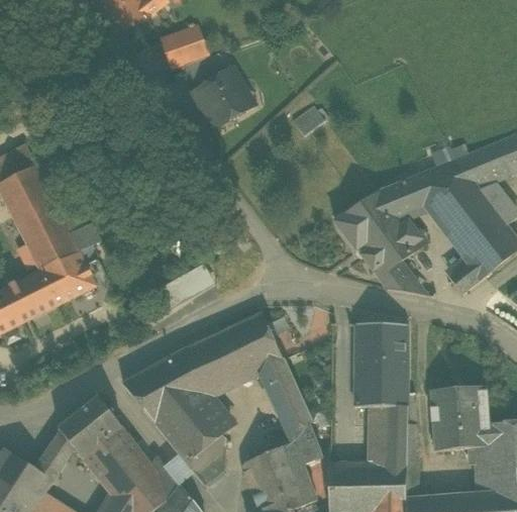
[(103,0),(97,5),(121,37),(170,1),(169,0),(103,0)]
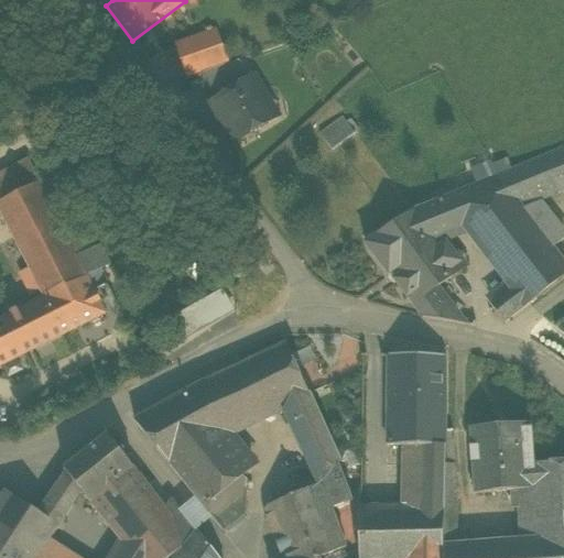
[(177,43),(188,72),(227,58),(216,29),(177,43)]
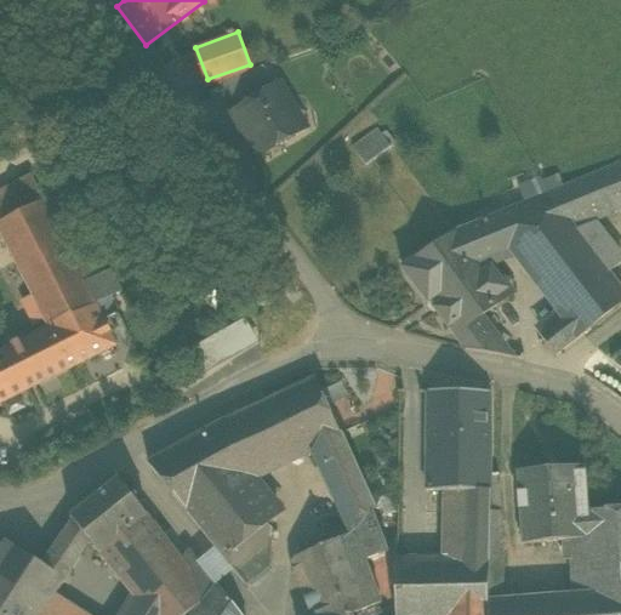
[(223,78),(240,106),(277,84),(263,63),(223,78)]
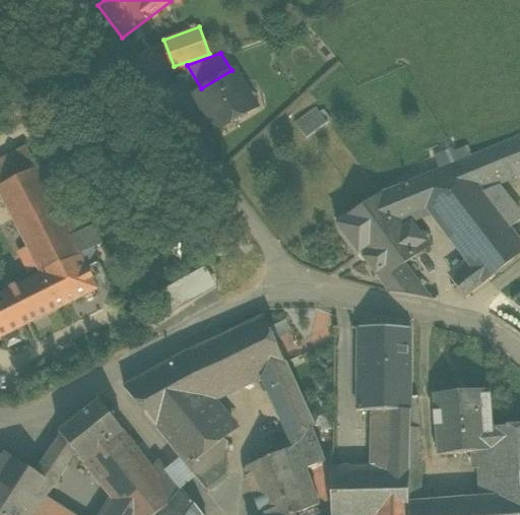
[(197,90),(219,127),(221,126),(219,122),(233,114),(235,118),(256,105),(255,104),(252,105),(244,91),(247,90),(234,68),(232,70),(201,88),(197,90)]
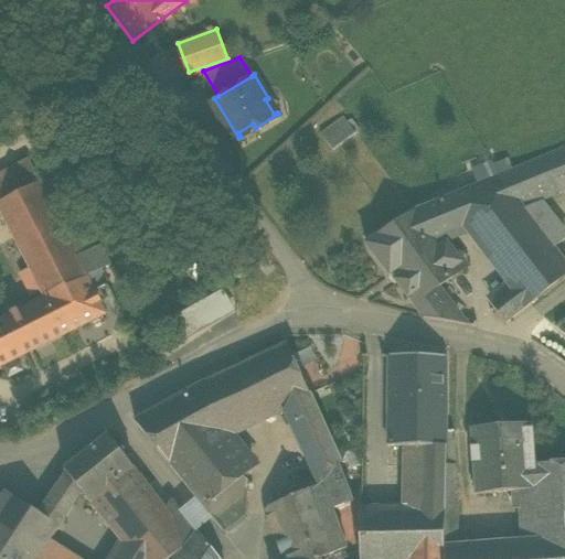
[(321,130),(333,147),(356,129),(344,114),(321,130)]
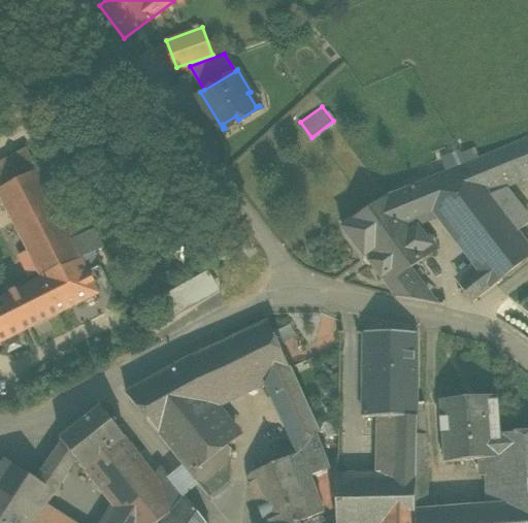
[(527,133),(465,161),(463,161),(487,191),(503,185),(527,173),(527,133)]
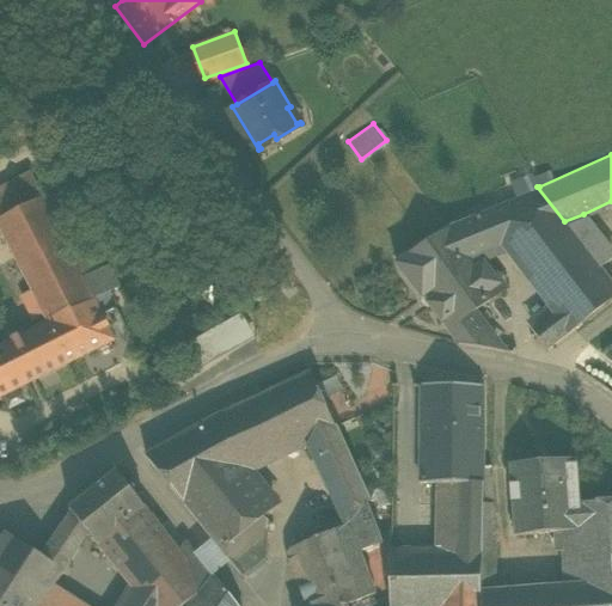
[(0,214),(42,194),(30,170),(0,184),(0,214)]
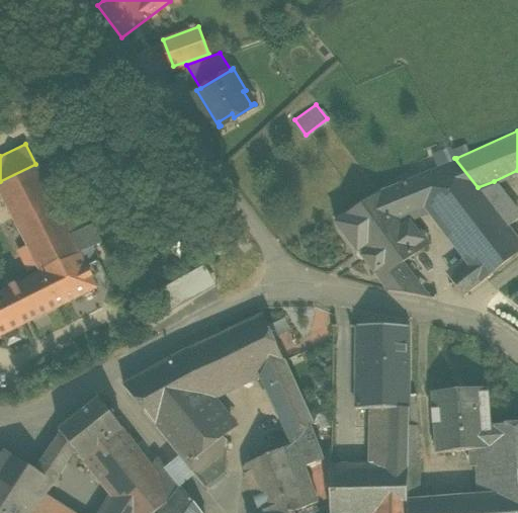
[(432,152),(438,165),(454,158),(456,158),(450,145),(432,152)]
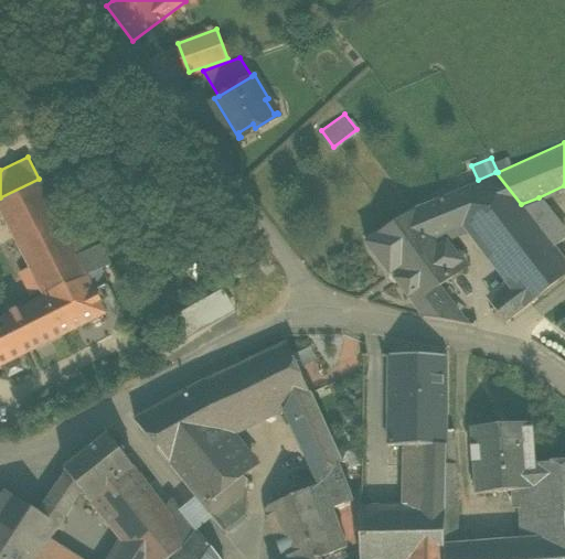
[(40,179),(77,253),(98,242),(62,167),(40,179)]
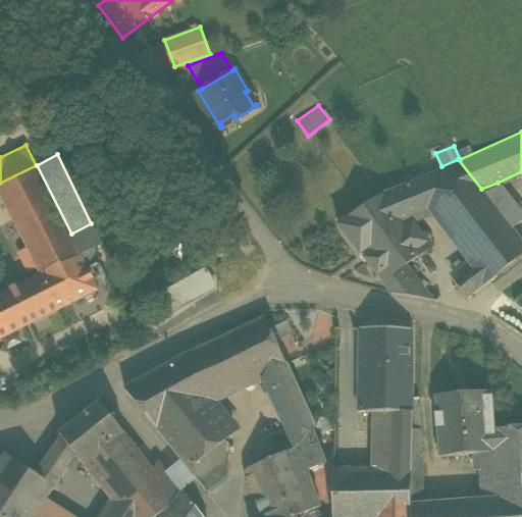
[(435,204),(477,260),(488,275),(521,249),(521,240),(511,225),(482,191),(481,189),(458,159),(441,166),(388,189),(410,215),(435,204)]
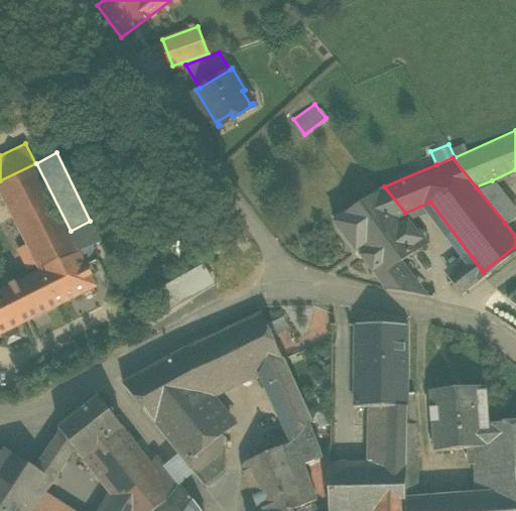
[(0,180),(0,186),(40,267),(80,248),(71,231),(36,163),(35,163),(0,180)]
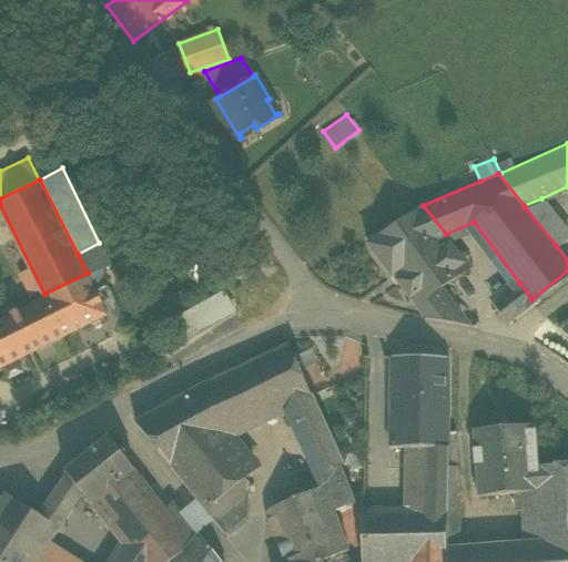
[(567,235),(567,231),(541,198),(524,205),(556,245),(567,235)]
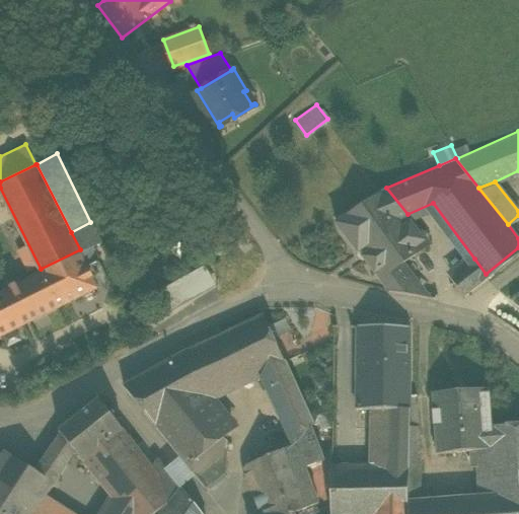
[(359,249),(380,277),(399,263),(428,242),(408,214),(386,188),(385,187),(337,219),(358,249),(359,249)]
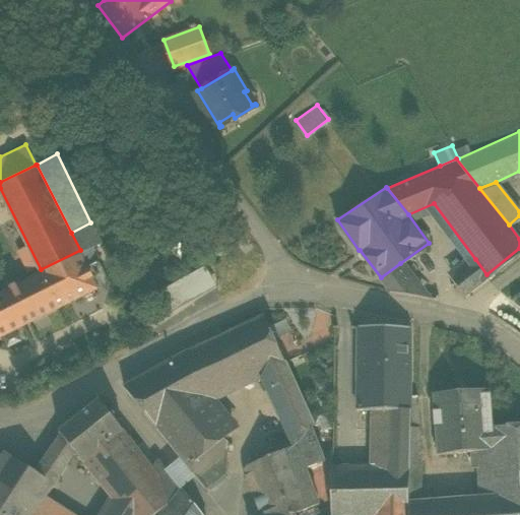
[(0,334),(98,285),(80,250),(41,269),(0,290),(0,334)]
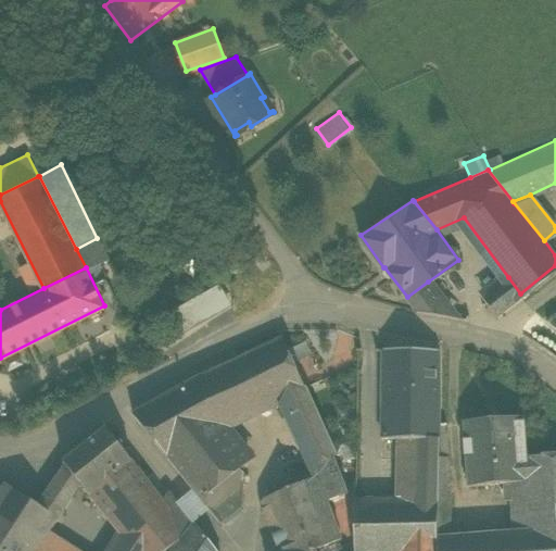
[(497,313),(520,293),(508,277),(484,297),(497,313)]
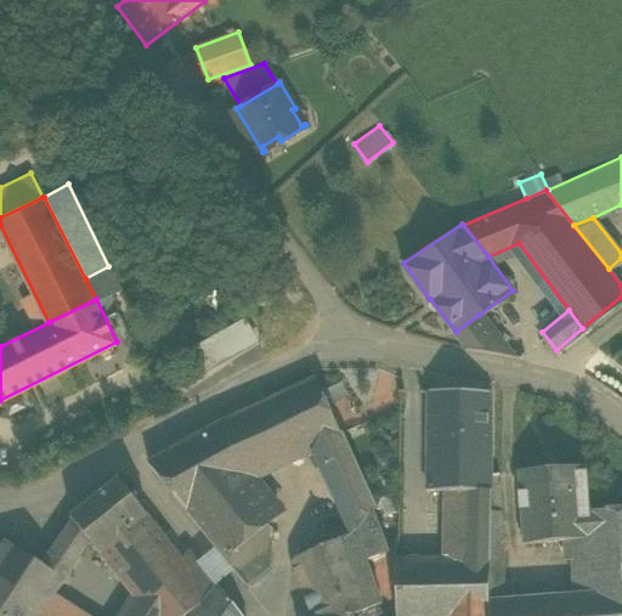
[(465,345),(507,352),(502,345),(507,343),(497,331),(493,333),(479,315),(456,332),(465,345)]
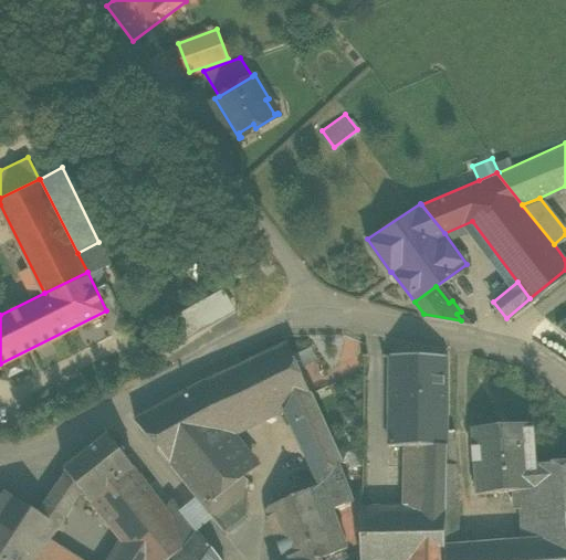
[(216,293),(146,330),(158,354),(228,316),(216,293)]
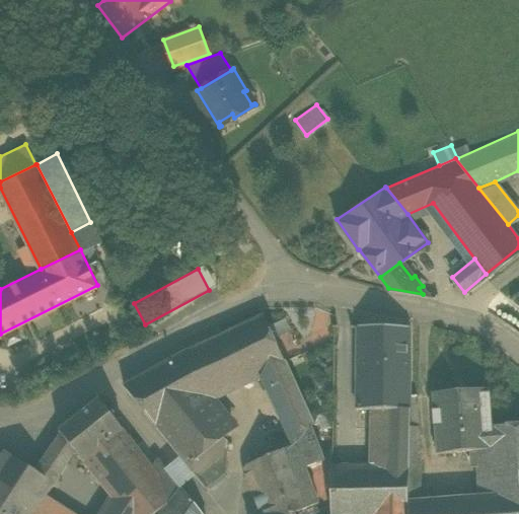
[(241,378),(264,368),(285,358),(264,312),(221,333),(241,378)]
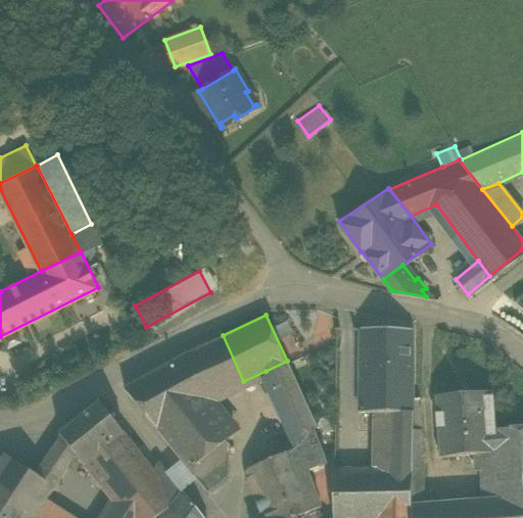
[(375,410),(413,410),(413,407),(413,395),(414,326),(360,325),(360,410),(375,410)]
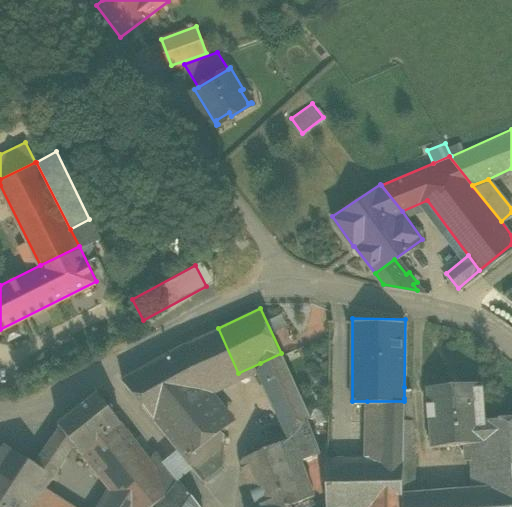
[(122,378),(151,414),(205,388),(238,373),(218,328),(214,330),(183,344),(122,378)]
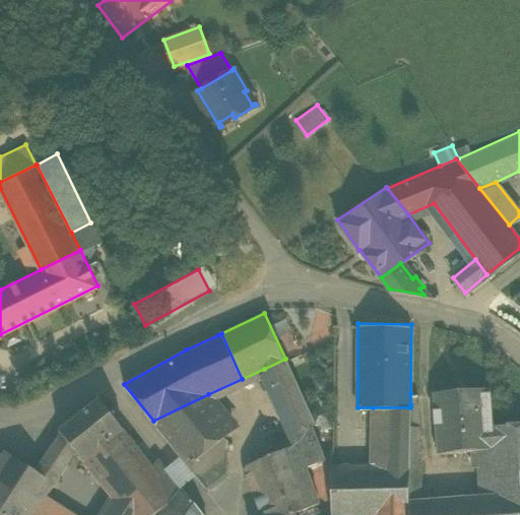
[(315,423),(285,359),(264,369),(297,442),(306,465),(325,458),(312,424),(315,423)]
